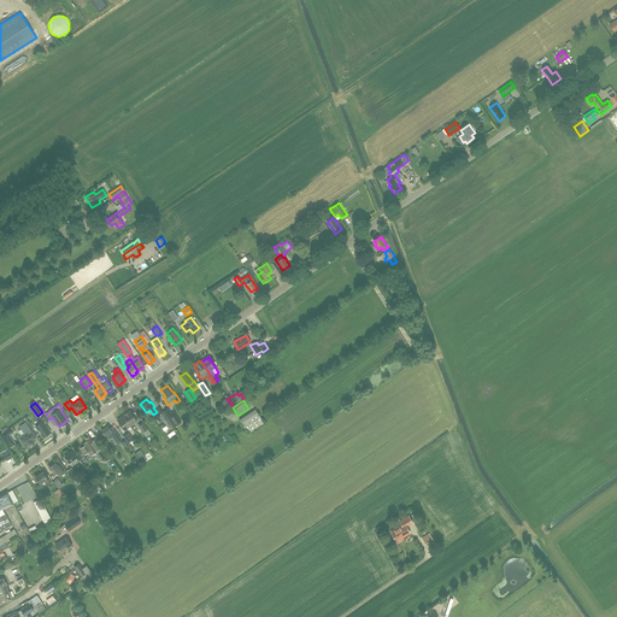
[(174,425),(163,411),(160,407),(157,410),(160,415),(159,416),(165,424),(169,429),(170,428),(174,425)]
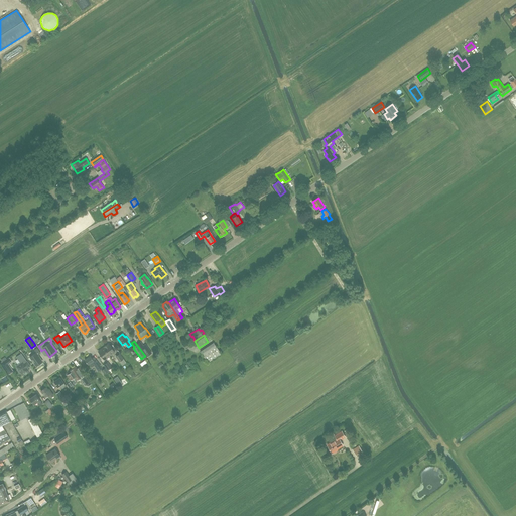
[(136,344),(145,356),(146,358),(152,353),(146,344),(143,346),(140,341),(137,344),(136,344)]
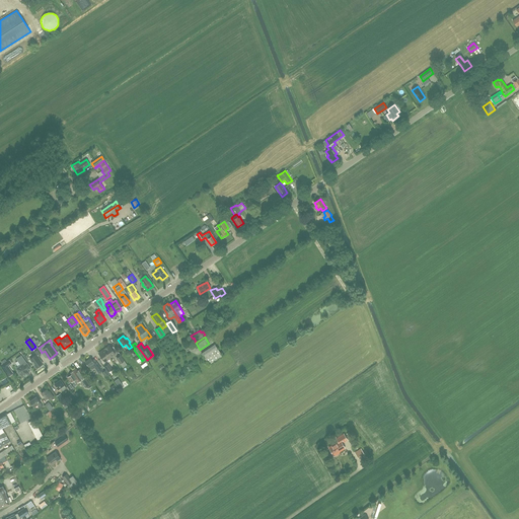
[(209,365),(223,357),(215,345),(202,353),(209,365)]
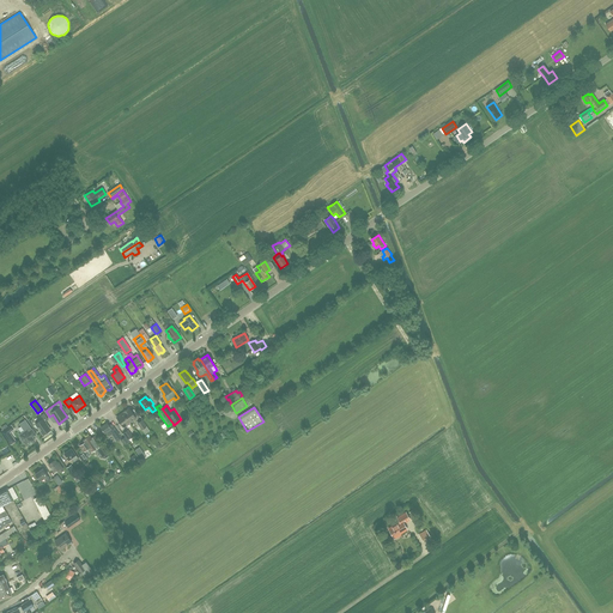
[(123,413),(129,423),(137,418),(129,408),(128,410),(128,408),(123,412),(123,413)]
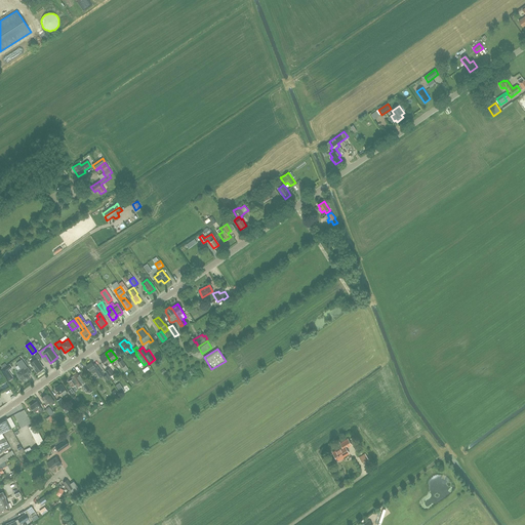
[(35,356),(37,358),(31,363),(37,372),(43,367),(39,361),(41,359),(38,354),(35,356)]
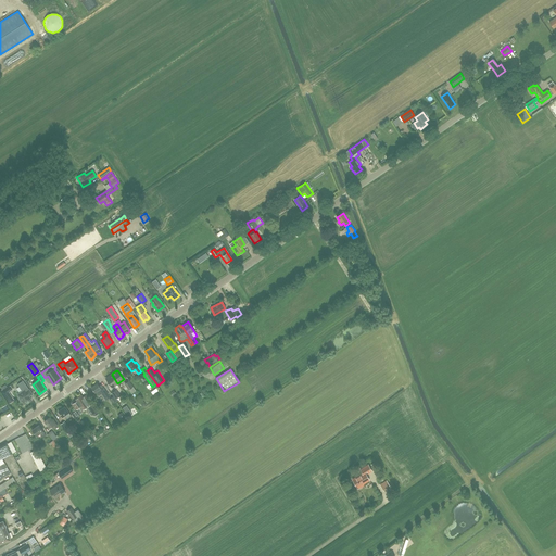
[(112,388),(117,383),(112,375),(105,379),(112,388)]
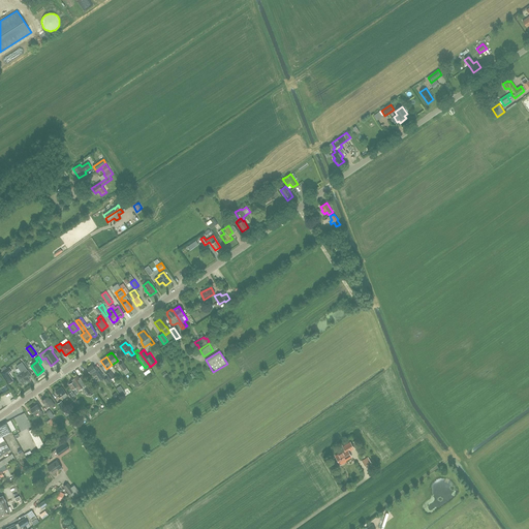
[(28,370),(22,362),(17,366),(21,371),(19,373),(20,374),(17,375),(19,378),(18,379),(20,382),(21,382),(22,381),(23,384),(30,380),(28,377),(31,375),(28,370)]
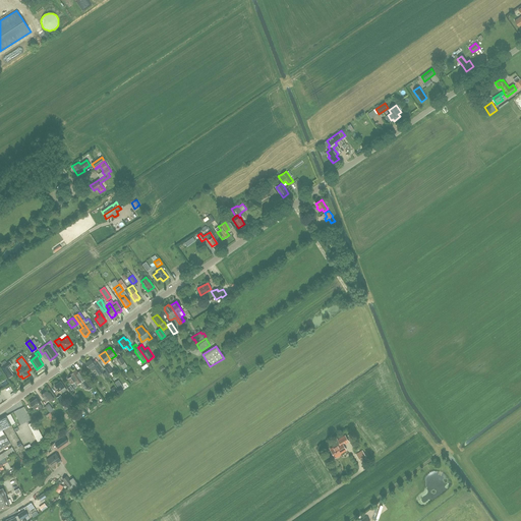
[(89,361),(85,363),(89,368),(91,370),(93,370),(95,369),(99,374),(103,372),(95,360),(93,361),(92,359),(91,359),(89,360),(89,361)]
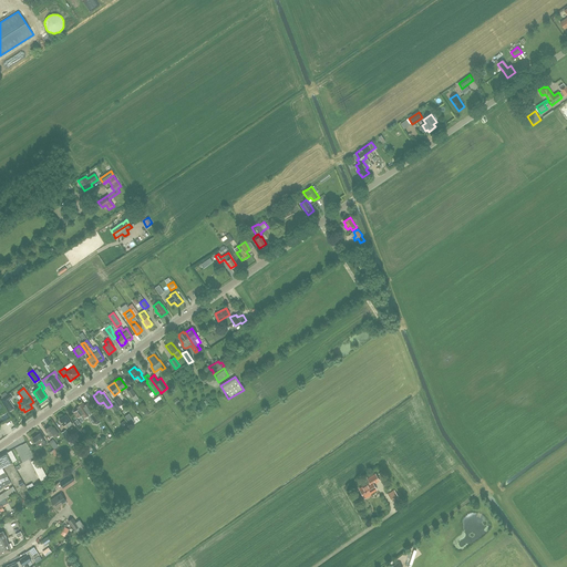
[(12,397),(11,393),(2,400),(10,411),(14,408),(9,400),(12,397)]
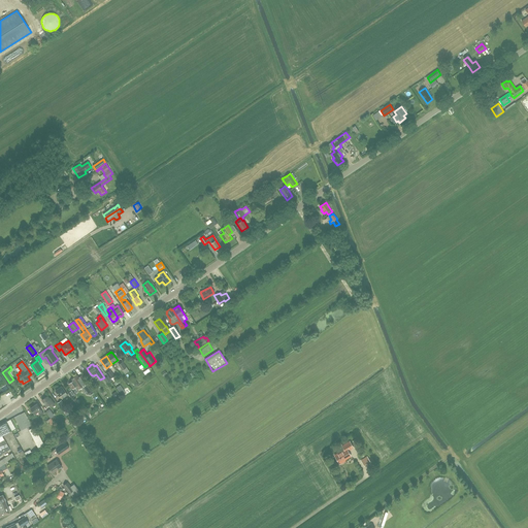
[(83,387),(85,390),(84,391),(87,394),(91,395),(94,392),(81,375),(78,377),(76,375),(71,378),(73,381),(69,384),(72,389),(76,386),(78,389),(83,387)]
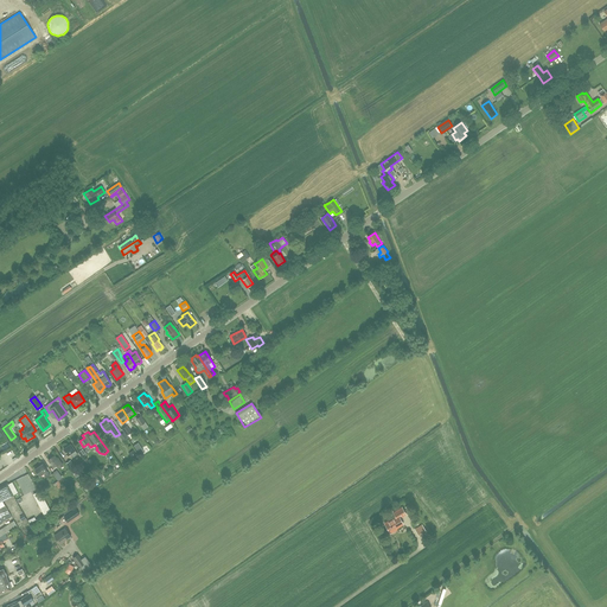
[(140,453),(144,451),(139,442),(134,446),(140,453)]
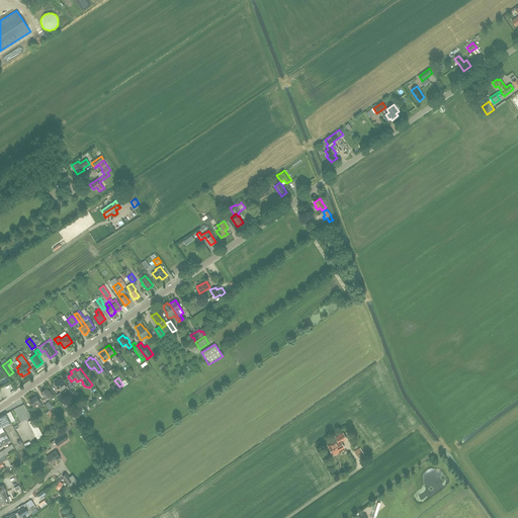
[(58,389),(60,386),(63,391),(64,390),(67,387),(61,379),(58,380),(57,380),(55,381),(56,382),(55,383),(58,389)]
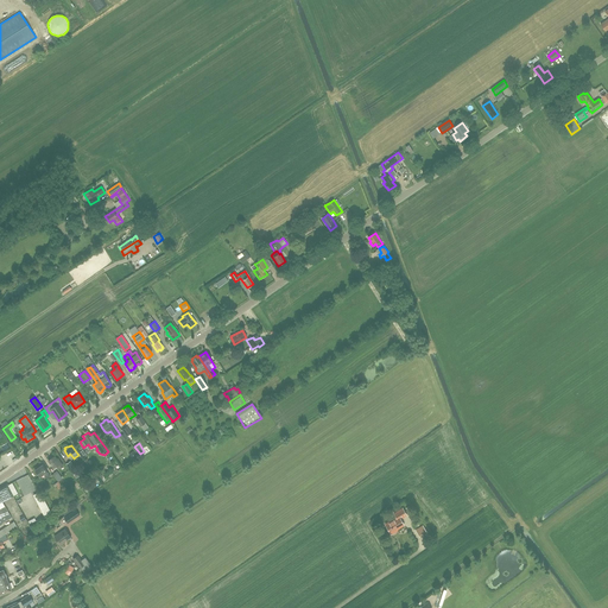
[(57,460),(55,456),(48,461),(54,468),(57,466),(59,468),(63,466),(58,458),(57,460)]
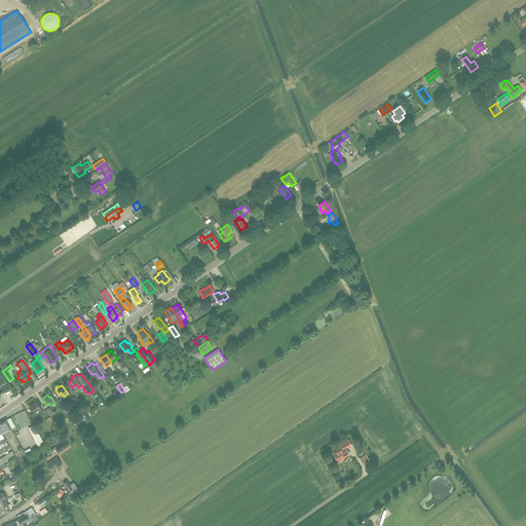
[(57,402),(64,411),(67,408),(61,399),(57,402)]
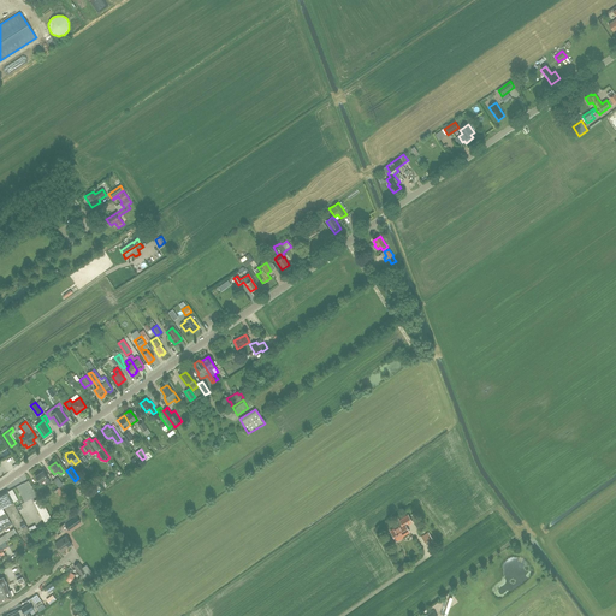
[(39,484),(40,483),(41,484),(45,480),(47,485),(51,483),(48,478),(43,471),(35,477),(39,480),(37,481),(39,484)]
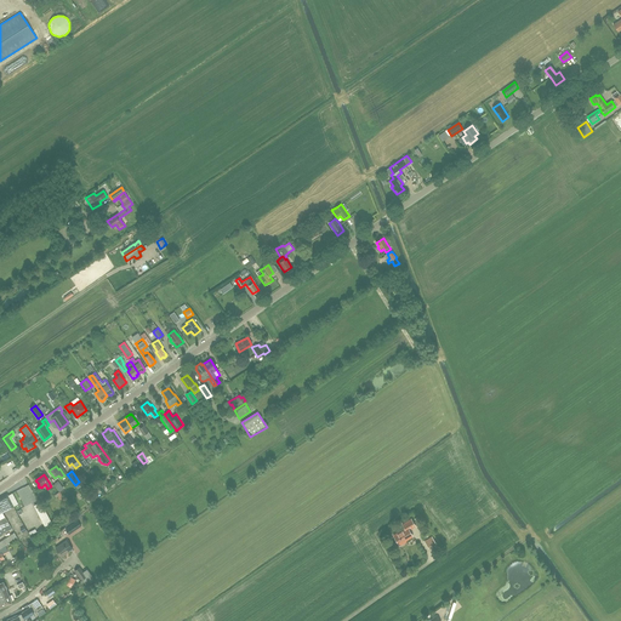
[(58,480),(53,484),(55,485),(60,491),(64,489),(58,480)]
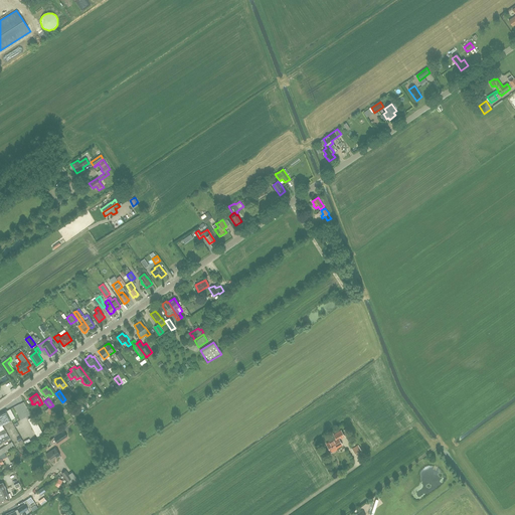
[(0,425),(11,419),(6,410),(0,413),(0,425)]
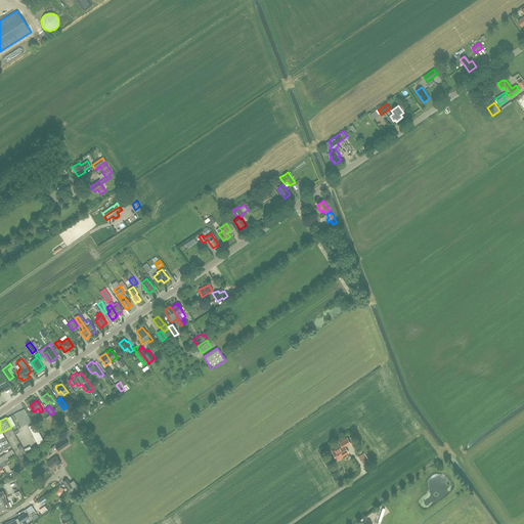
[(0,451),(10,446),(2,432),(0,433),(0,451)]
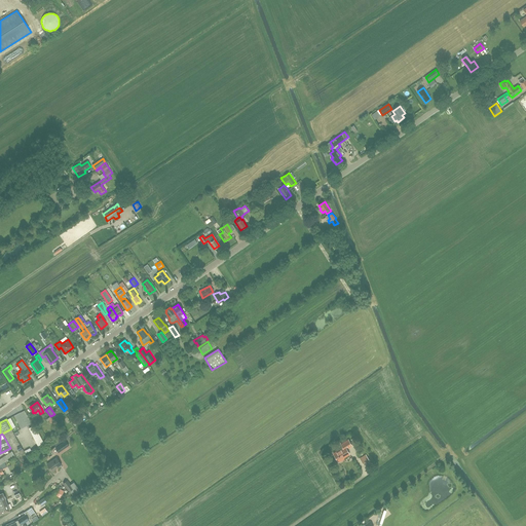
[(337,461),(349,454),(346,449),(351,446),(348,441),(341,445),(342,448),(333,454),(337,461)]
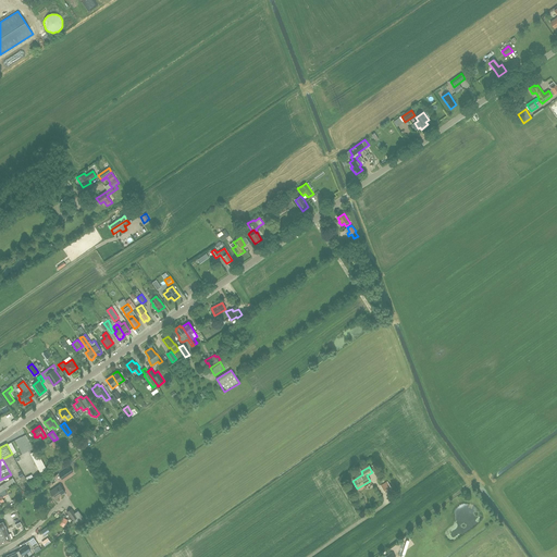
[(0,492),(4,489),(5,490),(15,483),(13,478),(0,485),(0,492)]
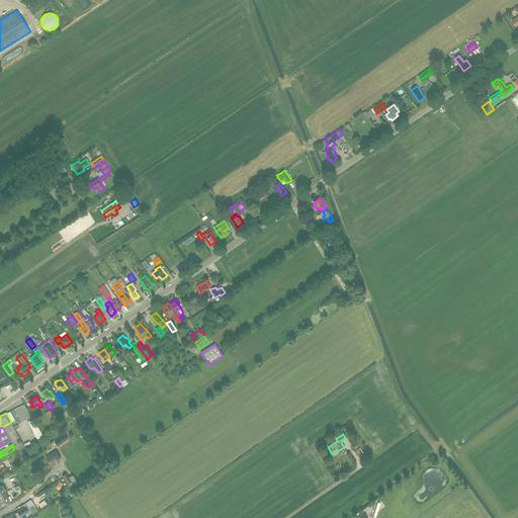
[(364,453),(360,447),(354,451),(358,457),(364,453)]
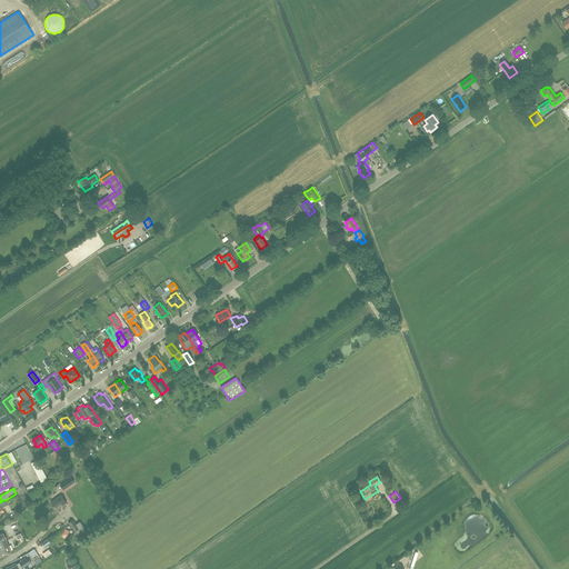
[(57,510),(67,502),(61,495),(51,502),(57,510)]
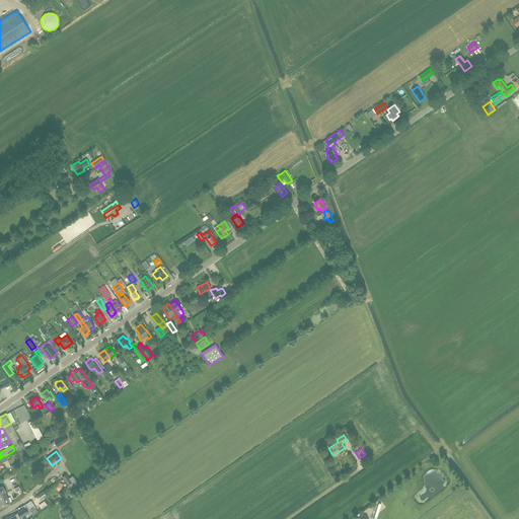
[(74,486),(72,483),(73,482),(67,473),(62,477),(65,482),(68,486),(68,485),(70,488),(74,486)]
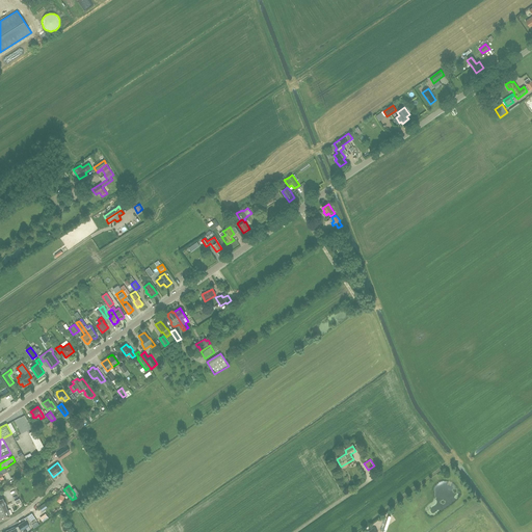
[(0,520),(10,516),(3,499),(0,499),(0,520)]
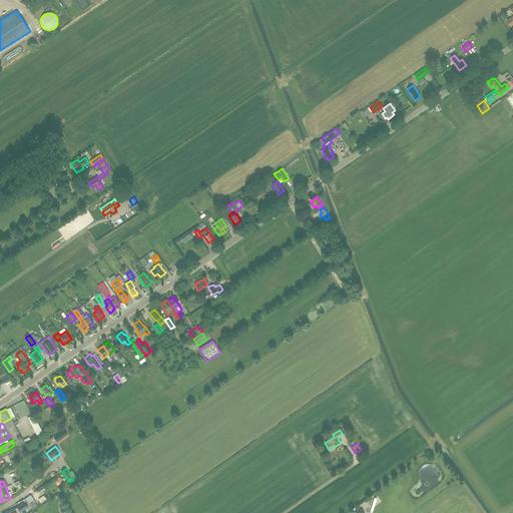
[(43,485),(37,489),(41,494),(46,490),(43,485)]
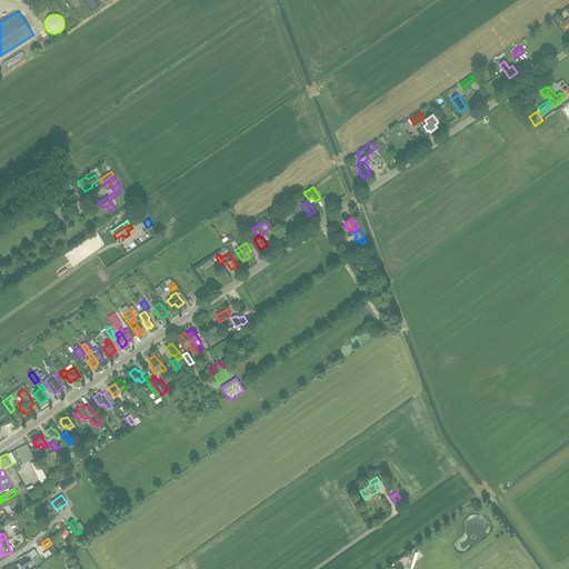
[(23,568),(40,557),(35,549),(27,555),(28,557),(20,561),(20,562),(17,563),(16,563),(7,568),(21,568),(22,568),(23,567),(23,568)]
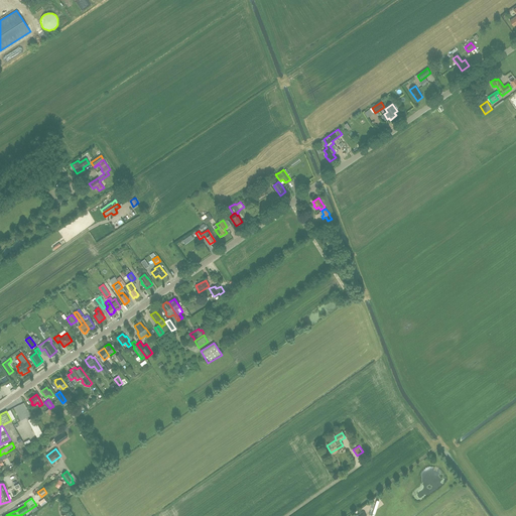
[(46,498),(41,502),(44,506),(49,502),(46,498)]
